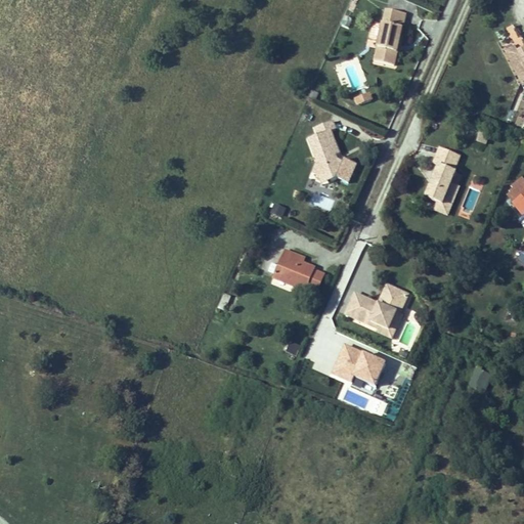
[(387,10),(376,60),(394,66),(397,48),(395,48),(396,45),(398,45),(405,14),(387,10)]
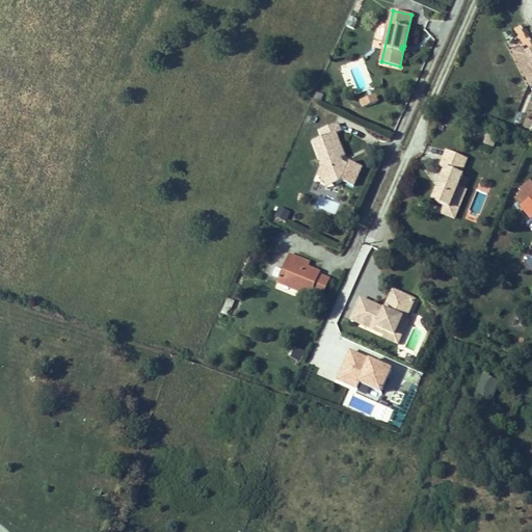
[(524,50),(513,55),(528,85),(531,83),(531,53),(527,55),(524,50)]
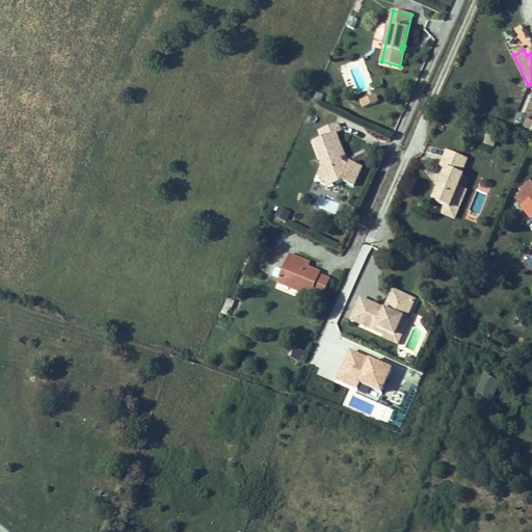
[(322,177),(337,184),(339,185),(340,183),(349,163),(342,159),(341,156),(346,154),(337,132),(341,131),(338,122),(320,128),(323,137),(314,141),(323,164),(318,175),(322,177)]
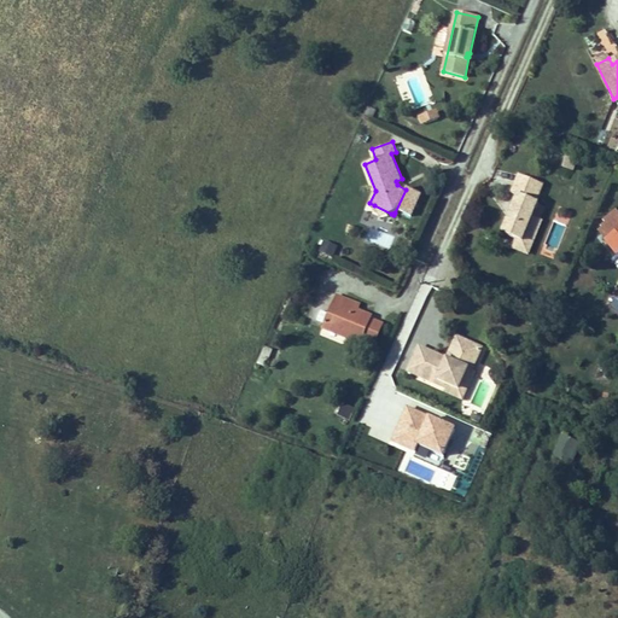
[(508,193),(516,197),(509,209),(513,210),(509,217),(507,216),(500,232),(514,239),(512,244),(519,248),(532,217),(538,203),(535,202),(542,185),(517,174),(508,193)]
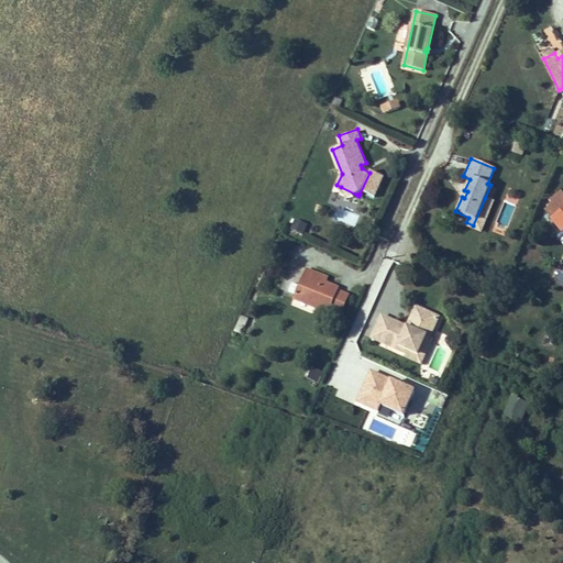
[(377,176),(370,173),(360,194),(365,191),(372,189),(377,176)]
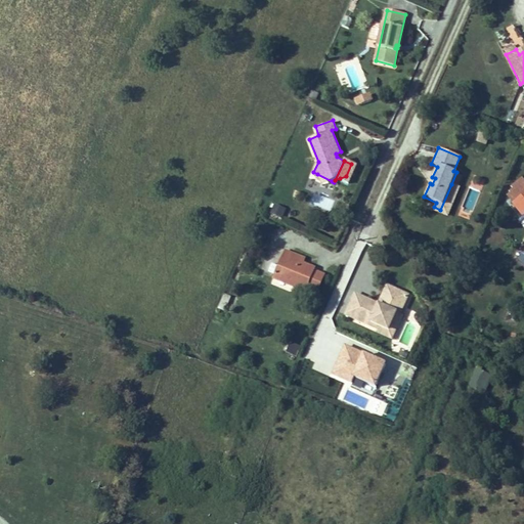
[(321,184),(332,181),(317,174),(321,184)]
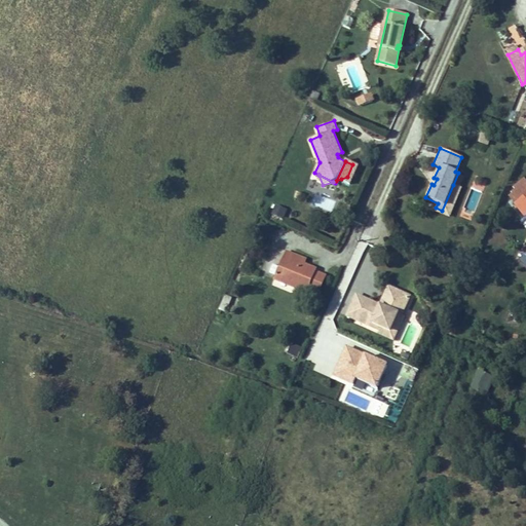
[(453,185),(442,211),(448,213),(459,188),(453,185)]
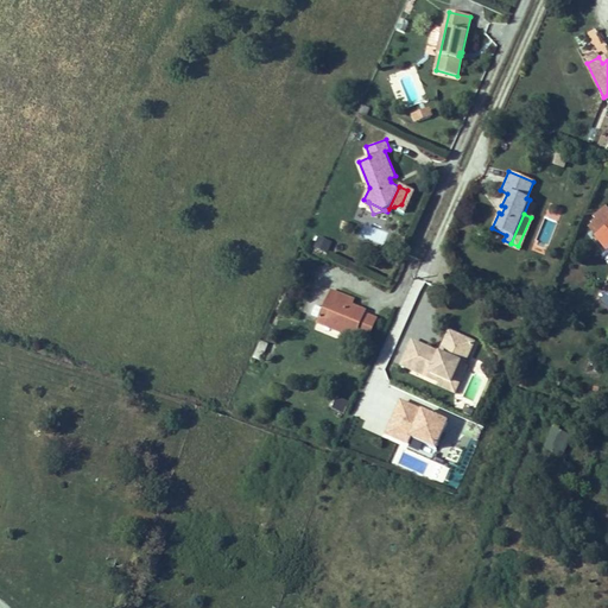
[(607,225),(594,236),(607,252),(607,249),(607,225)]
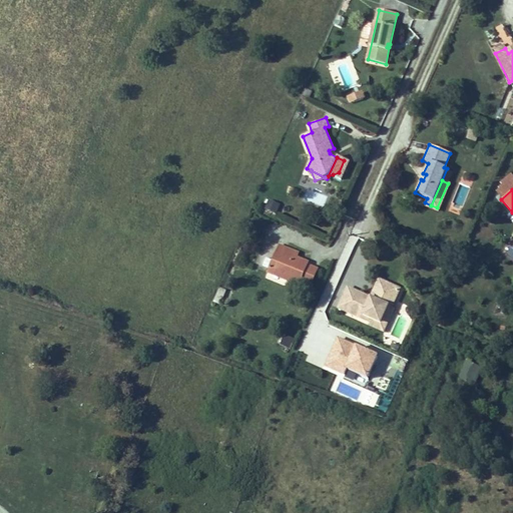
[(276,214),(280,203),(269,199),(265,209),(276,214)]
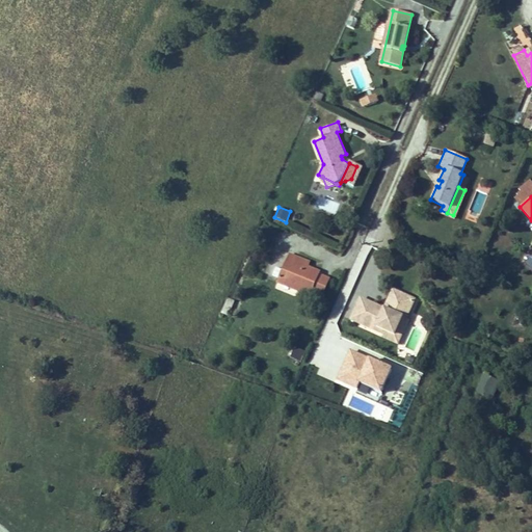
[(307,268),(295,263),(297,258),(289,255),(277,282),(310,296),(319,273),(307,268)]
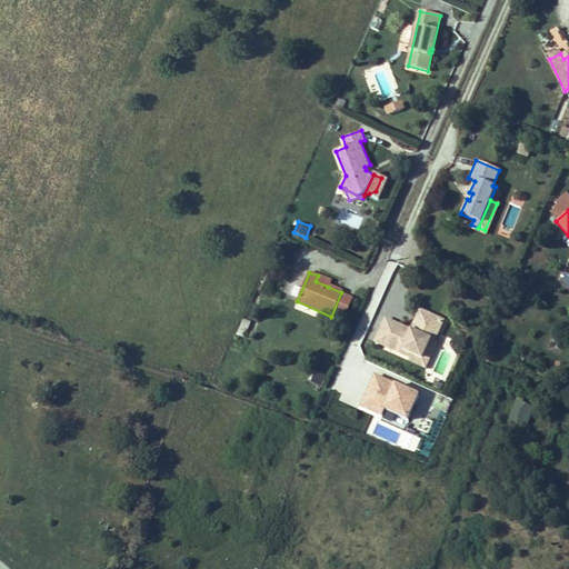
[(316,281),(328,287),(331,281),(318,276),(316,281)]
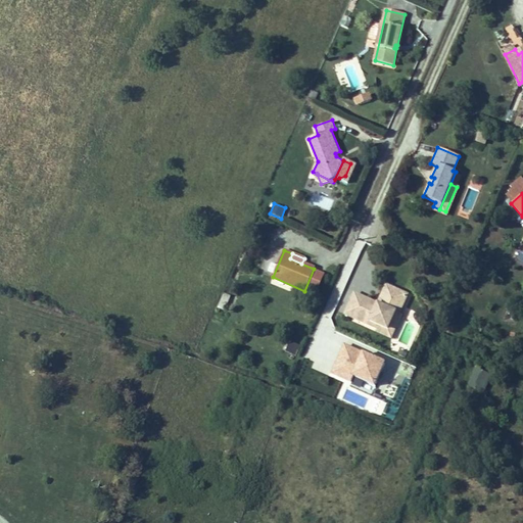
[(384,286),(377,304),(384,307),(386,302),(384,295),(388,288),(384,286)]
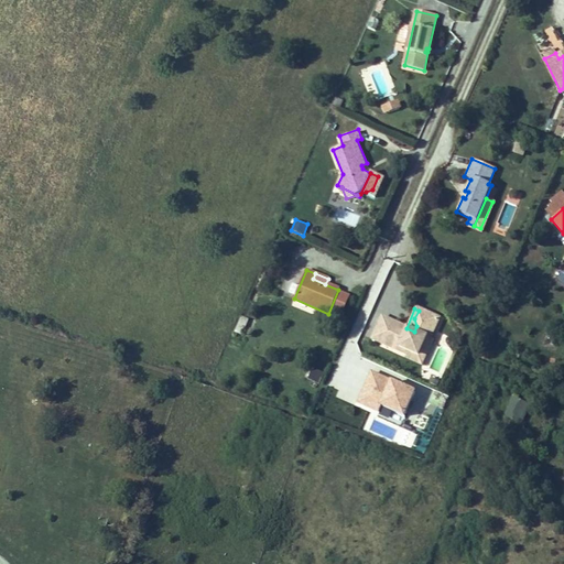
[(409,351),(419,356),(426,338),(429,339),(438,320),(419,311),(414,318),(416,326),(414,332),(407,328),(403,335),(379,325),(371,340),(408,356),(409,351)]
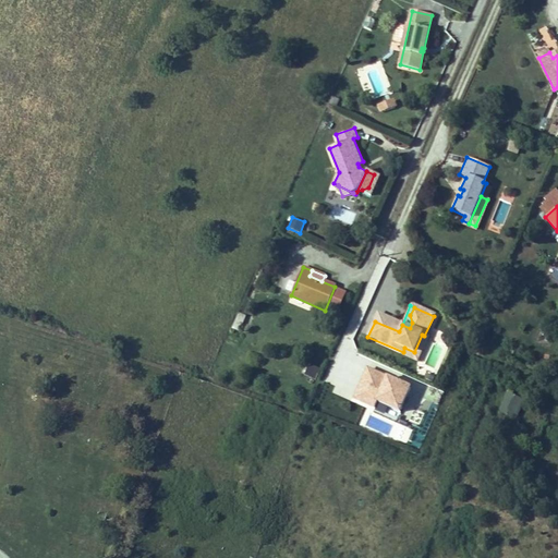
[(245,316),(240,314),(237,322),(242,324),(245,316)]
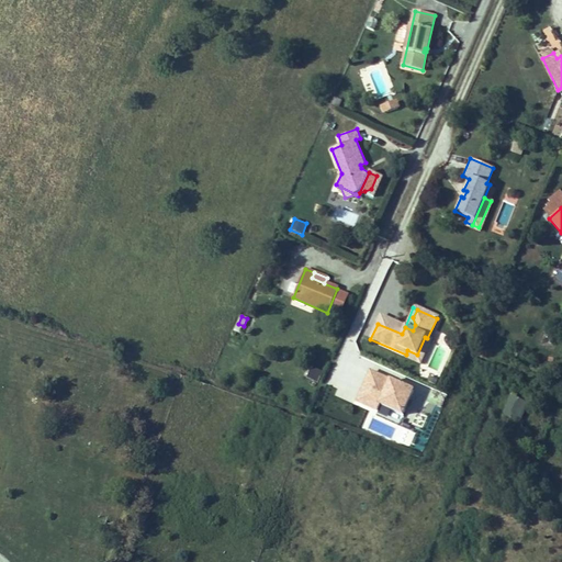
[(404,358),(419,364),(431,340),(427,338),(425,337),(417,355),(407,350),(406,355),(404,358)]
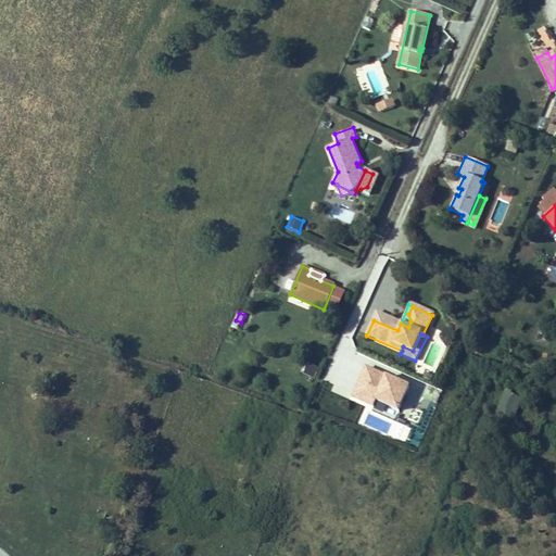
[(307,363),(303,374),(314,379),(319,368),(307,363)]
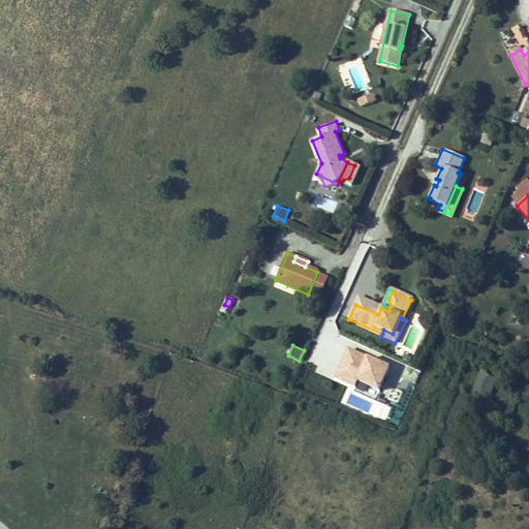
[(375,398),(390,367),(346,348),(333,379),(375,398)]
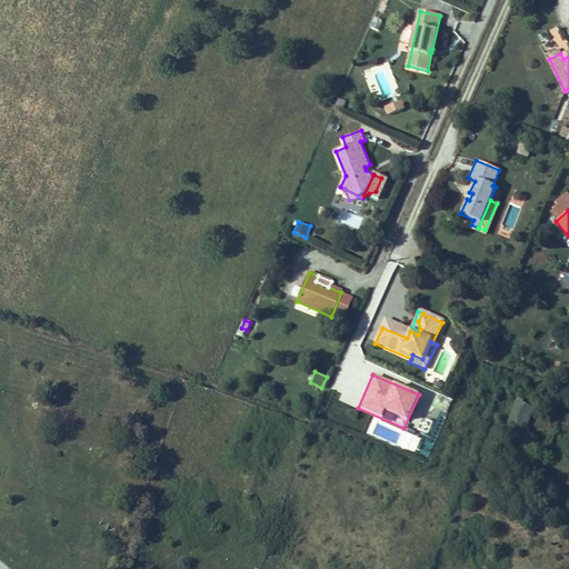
[(526,427),(532,406),(513,400),(508,421),(526,427)]
